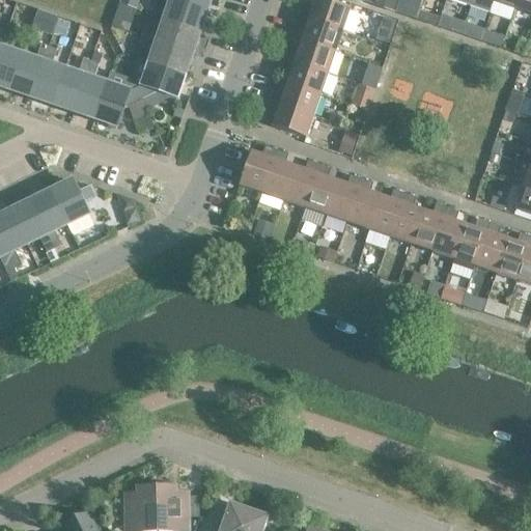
[(121,0),(119,5),(137,11),(140,0),(121,0)]
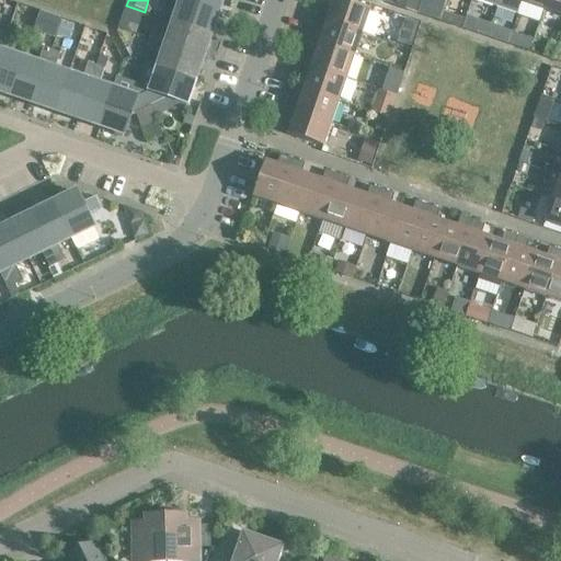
[(218,13),(179,0),(162,0),(162,3),(179,9),(173,23),(210,35),(218,13)]
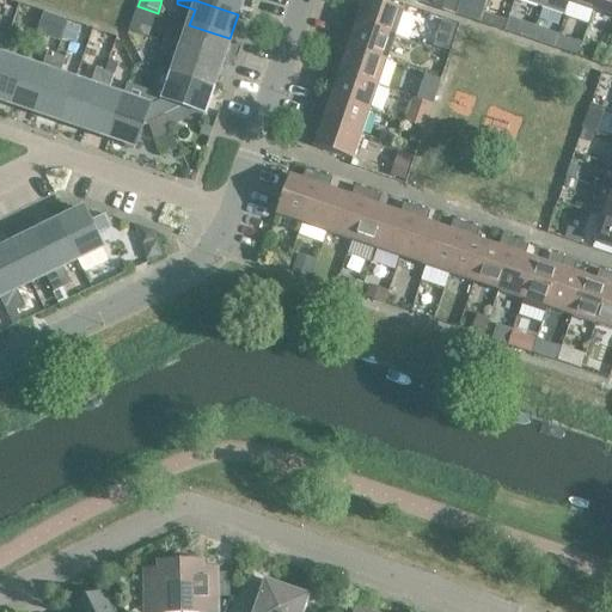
[(195,0),(238,14),(243,0),(195,0)]
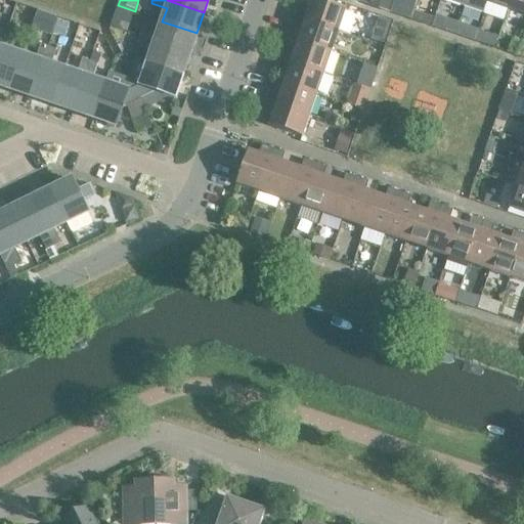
[(298,8),(295,17),(338,32),(345,10),(315,0),(311,0),(308,9),(305,11),(298,8)]
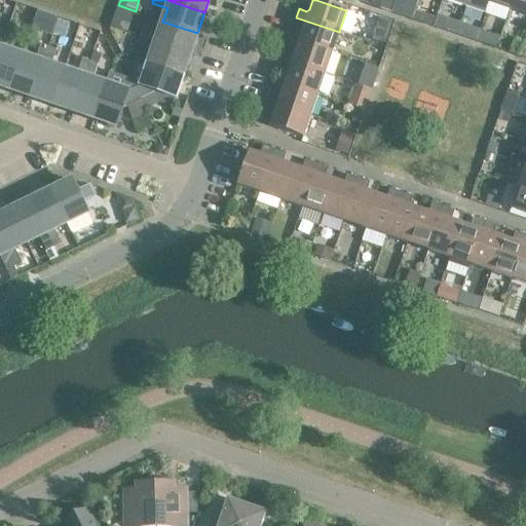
[(393,0),(372,0),(371,4),(390,11),(395,0),(393,0)]
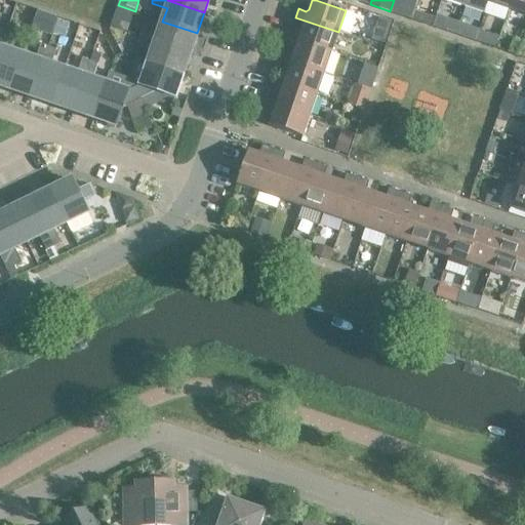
[(395,0),(392,11),(411,18),(416,0),(395,0)]
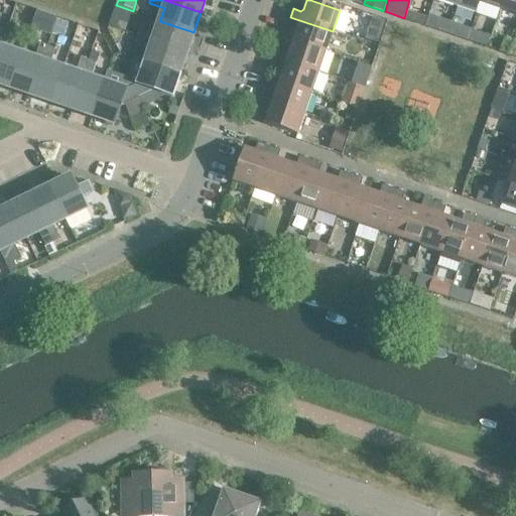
[(457,0),(455,7),(476,14),(480,2),(480,0),(457,0)]
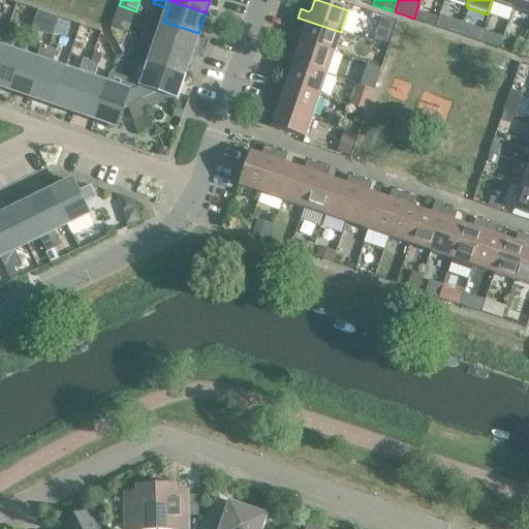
[(492,0),(492,2),(512,9),(516,0),(492,0)]
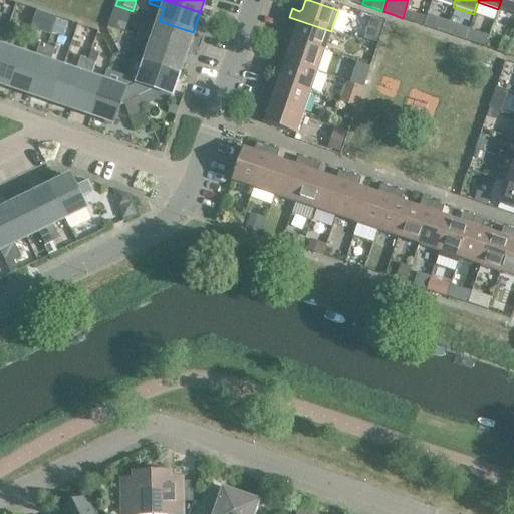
[(513,0),(501,0),(498,9),(513,14),(513,0)]
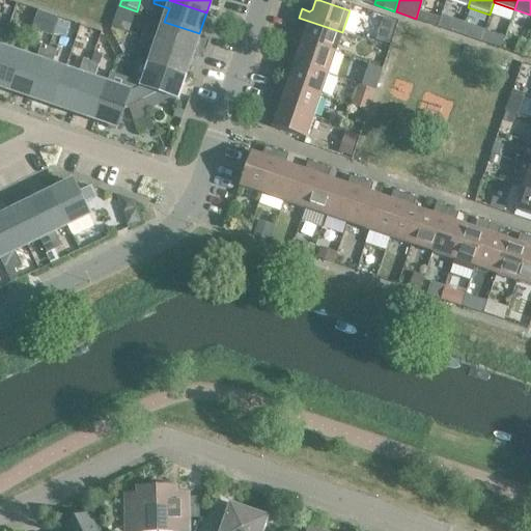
[(420,9),(417,19),(437,26),(440,17),(420,9)]
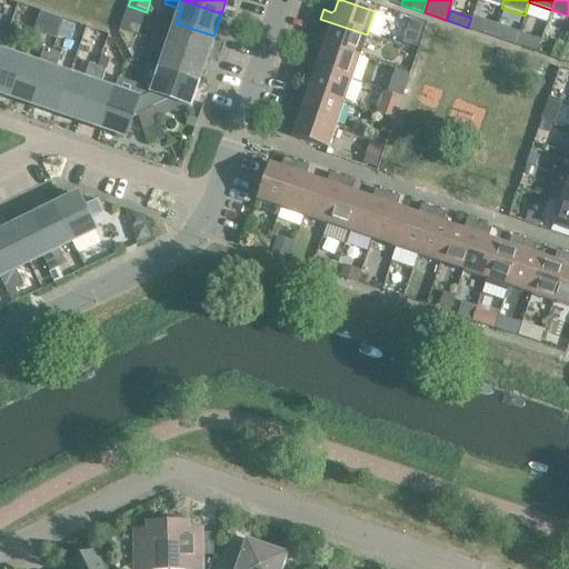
[(40,11),(33,32),(55,39),(62,19),(40,11)]
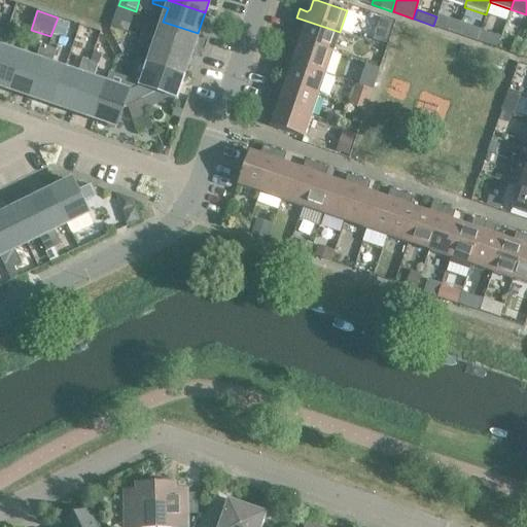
[(445,15),(442,27),(454,31),(458,20),(445,15)]
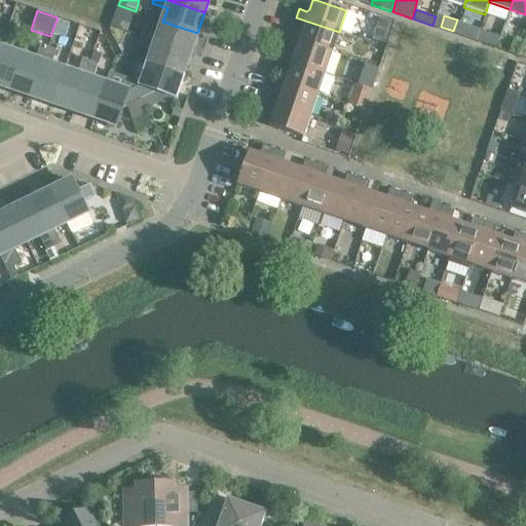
[(339,32),(296,17),(293,27),(300,29),(302,32),(299,42),(332,53),(339,32)]
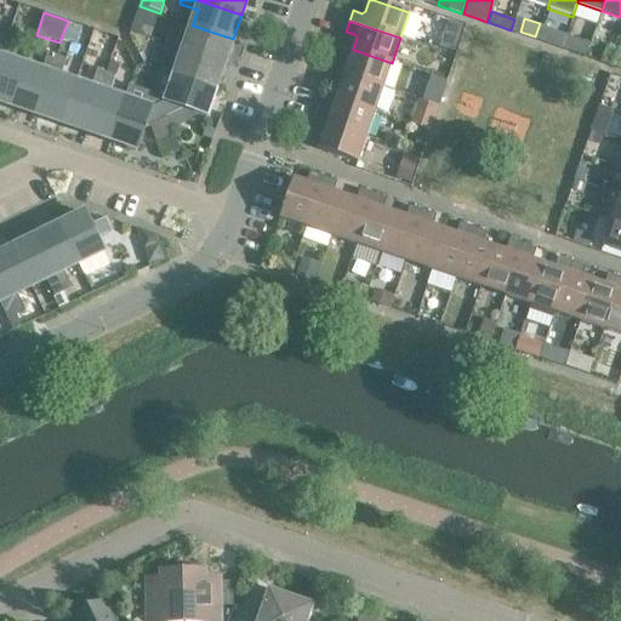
[(68,24),(63,40),(77,44),(83,29),(68,24)]
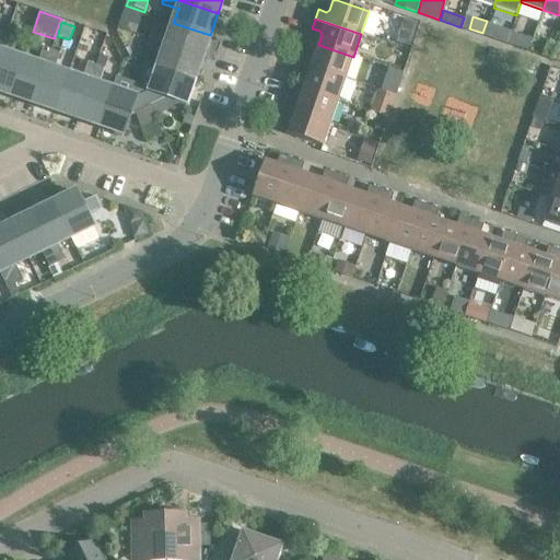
[(210,35),(173,23),(168,37),(152,31),(149,39),(202,58),(210,35)]
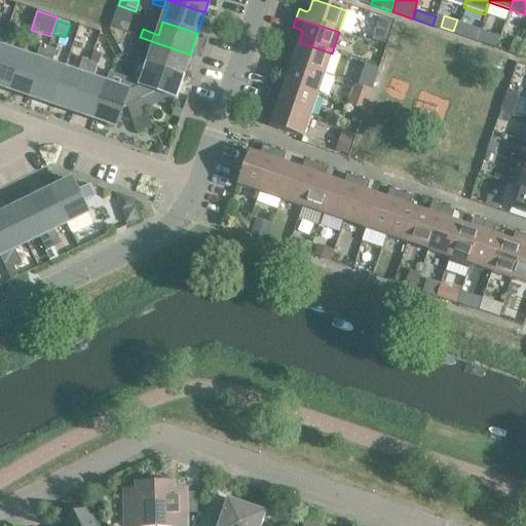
[(465,24),(462,34),(475,38),(479,28),(465,24)]
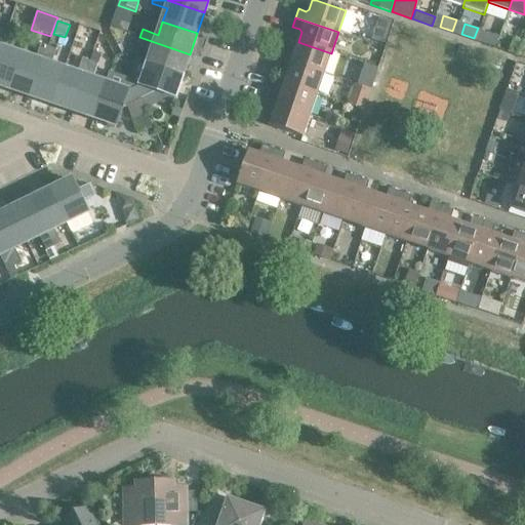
[(486,31),(482,42),(494,46),(498,35),(486,31)]
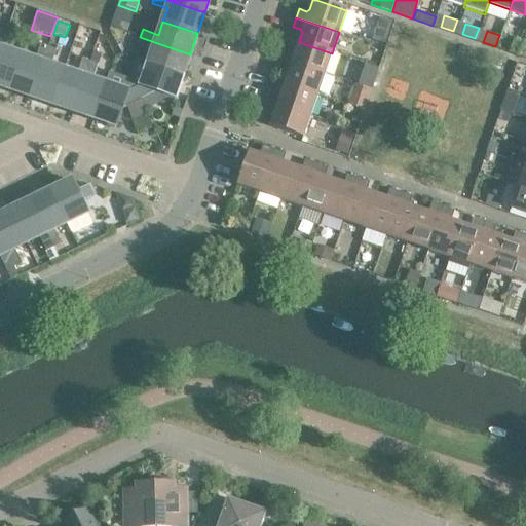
[(13,36),(6,33),(0,49),(0,86),(9,90),(22,55),(8,51),(13,36)]
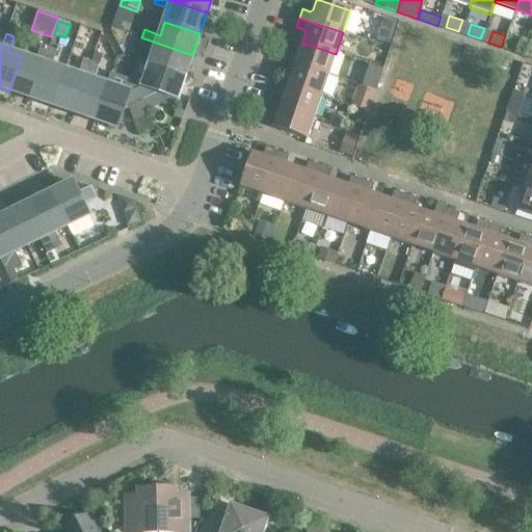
[(380,33),(377,42),(390,46),(392,37),(380,33)]
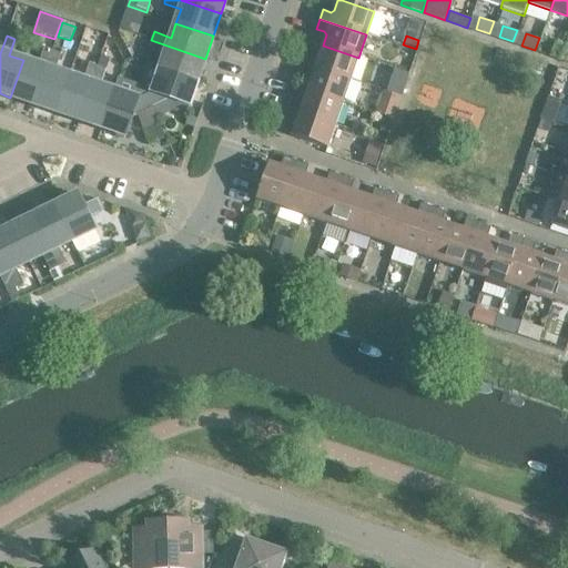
[(205,59),(151,40),(149,49),(164,54),(160,69),(198,81),(205,59)]
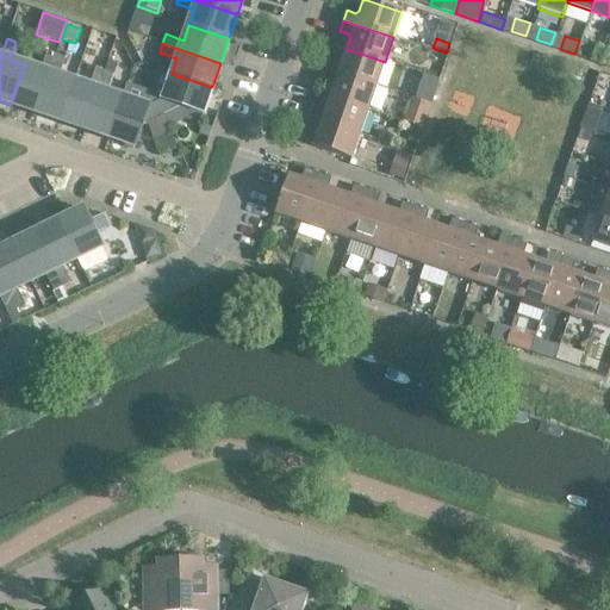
[(385,62),(347,49),(342,60),(338,61),(330,58),(327,69),(377,86),(385,62)]
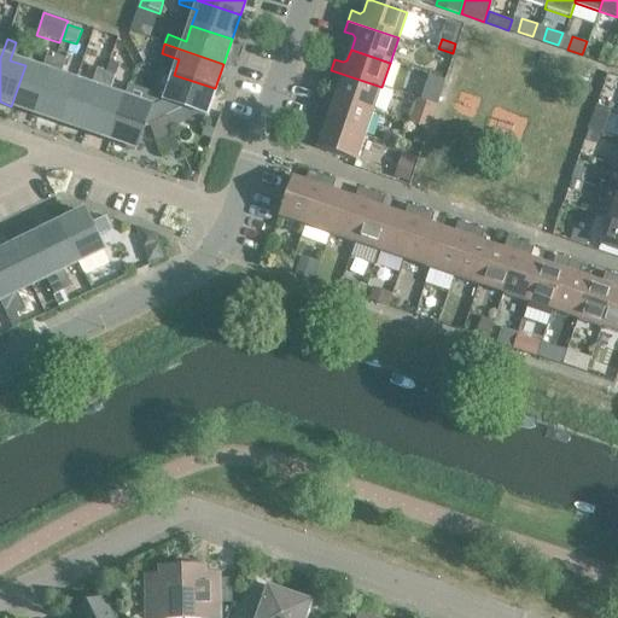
[(41,70),(25,65),(11,106),(36,115),(56,56),(47,52),(41,70)]
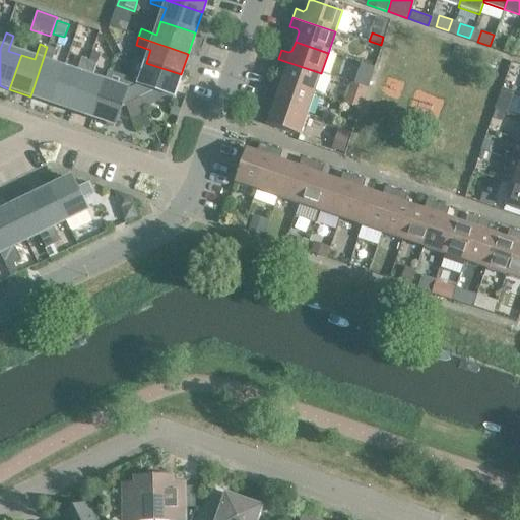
[(55,50),(47,47),(30,96),(51,104),(63,69),(50,65),(55,50)]
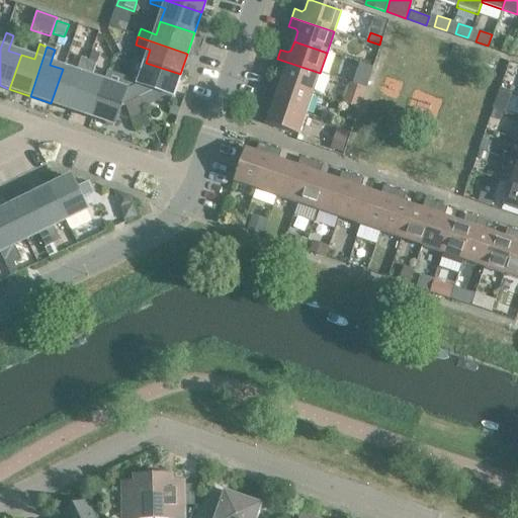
[(75,73),(63,69),(51,103),(72,110),(88,61),(81,58),(75,73)]
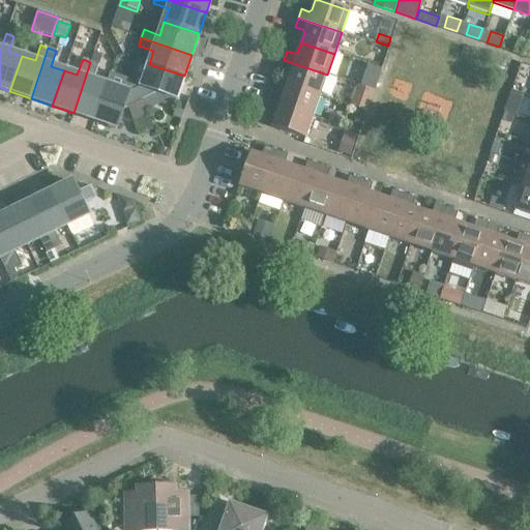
[(327,75),(284,60),(281,69),(288,71),(290,75),(287,84),(320,96),(327,75)]
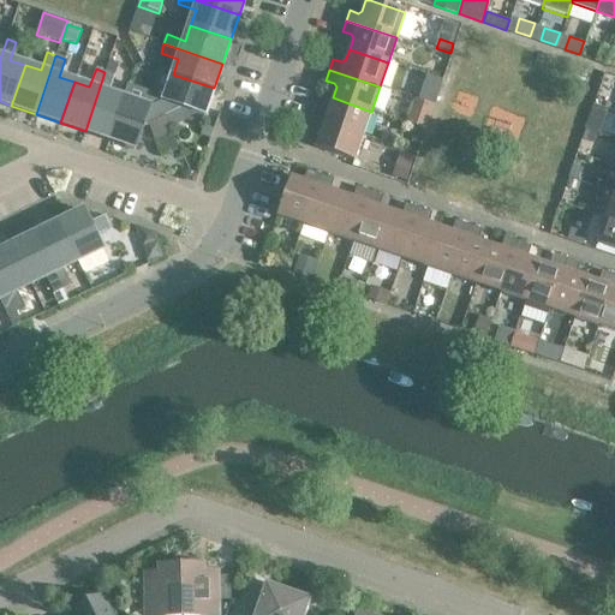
[(114,76),(105,72),(85,131),(109,139),(124,99),(108,94),(114,76)]
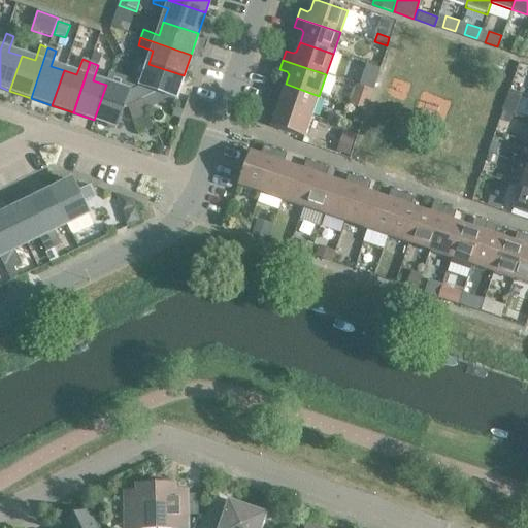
[(184,75),(149,64),(141,86),(134,89),(140,100),(152,94),(154,90),(176,98),(184,75)]
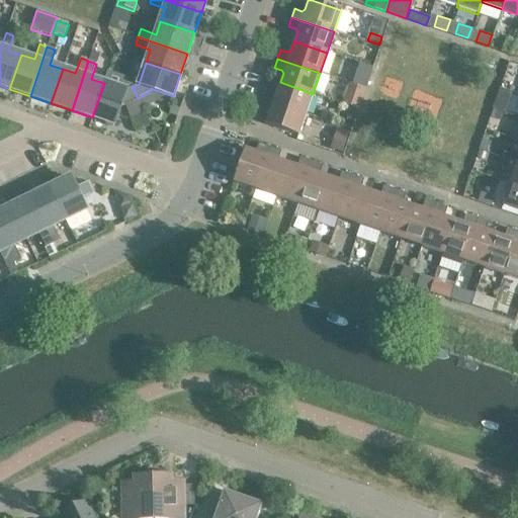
[(359,65),(353,83),(366,88),(373,69),(359,65)]
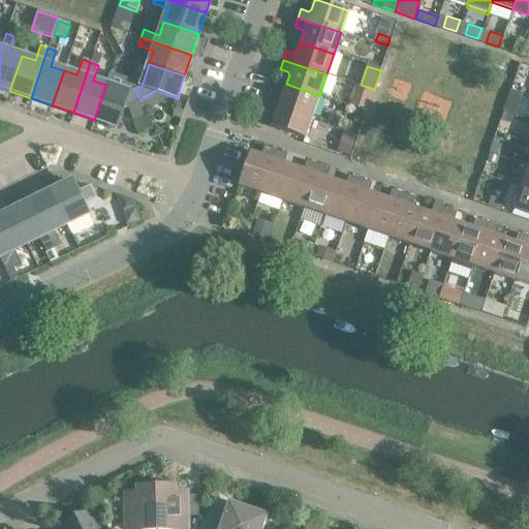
[(319,96),(286,84),(282,94),(279,95),(272,93),(269,102),(312,117),(319,96)]
